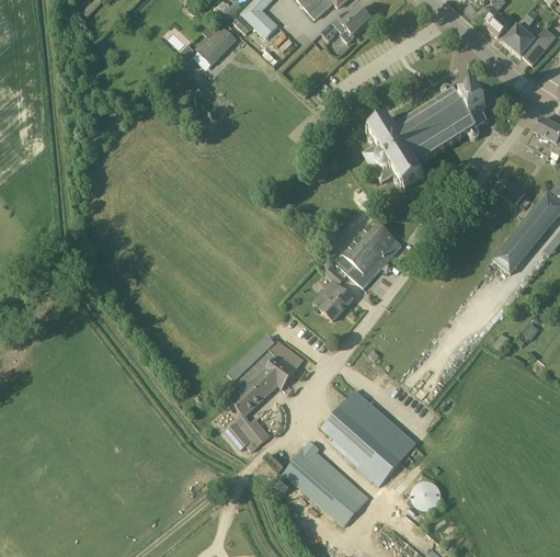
[(261,9),(270,0),(251,0),(239,12),(264,37),(276,24),(261,9)]
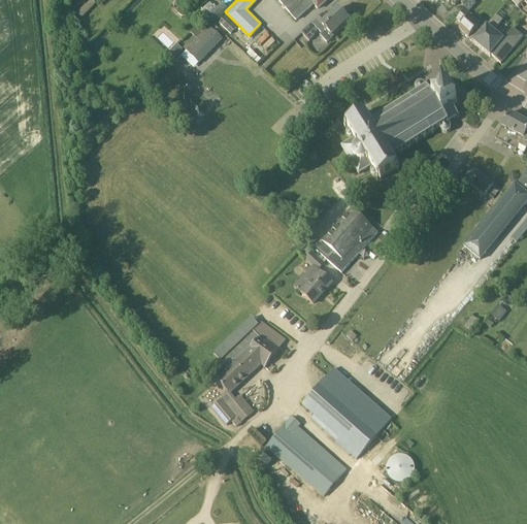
[(280,0),(289,10),(290,10),(295,17),(305,7),(313,1),(317,5),(323,0),(280,0)]
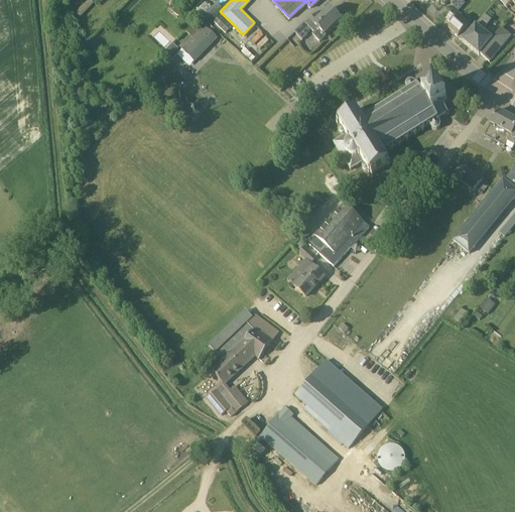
[(217,8),(212,3),(209,6),(205,1),(201,5),(210,15),(217,8)]
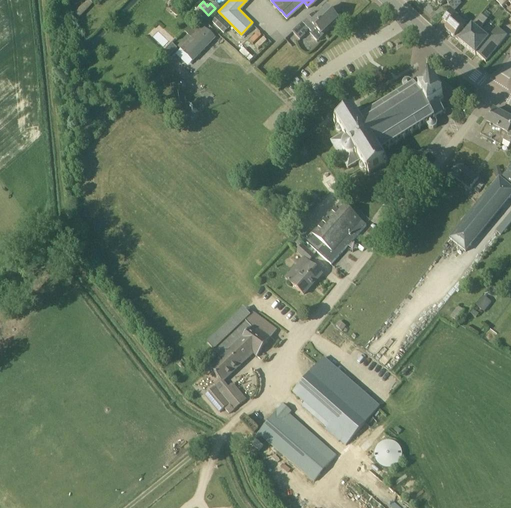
[(179,9),(174,4),(170,8),(175,13),(179,9)]
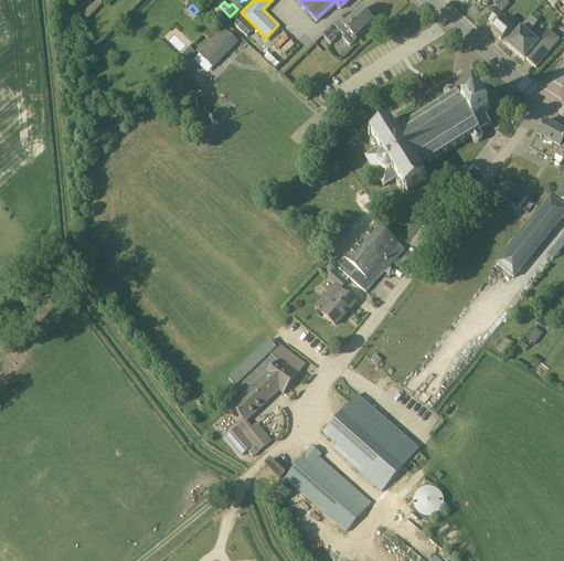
[(357,36),(355,34),(372,18),(361,6),(350,16),(346,11),(333,22),(332,21),(321,32),(329,40),(339,30),(342,33),(341,34),(349,43),(357,36)]
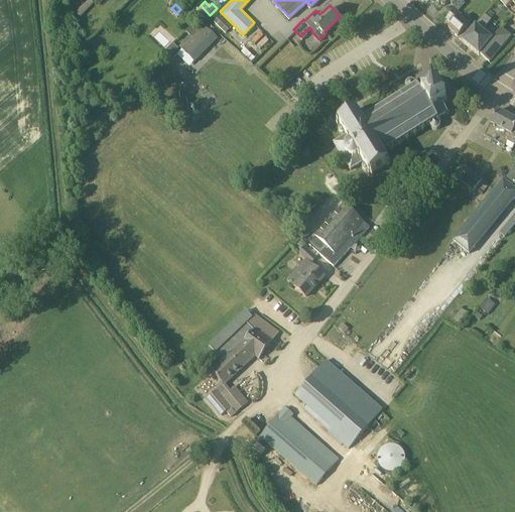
[(452,22),(447,26),(461,39),(468,30),(476,21),(473,17),(468,23),(463,17),(459,14),(461,12),(454,6),(444,15),(452,22)]
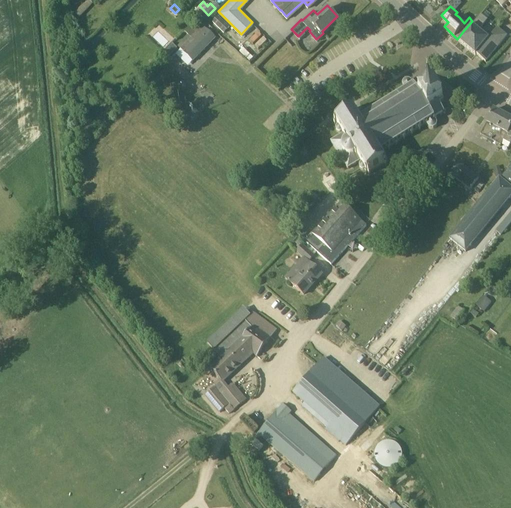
[(479,12),(472,21),(464,30),(457,39),(474,52),(475,52),(484,60),(507,35),(498,27),(488,37),(477,28),(486,18),(479,12)]
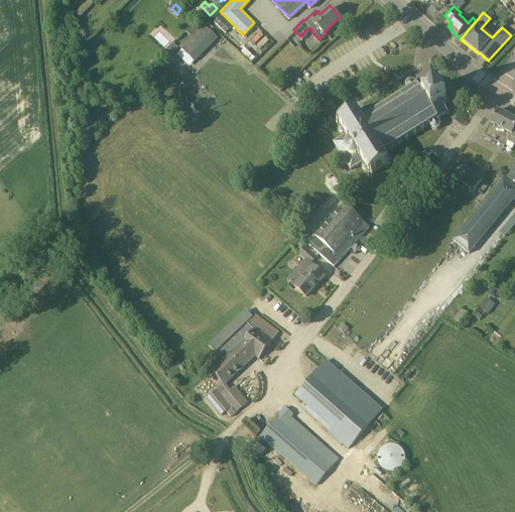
[(219,13),(213,19),(225,30),(231,24),(219,13)]
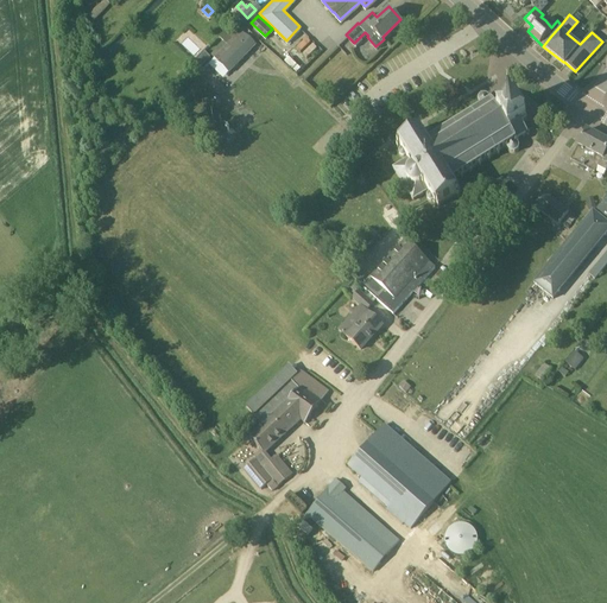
[(320,43),(326,36),(313,23),(307,30),(320,43)]
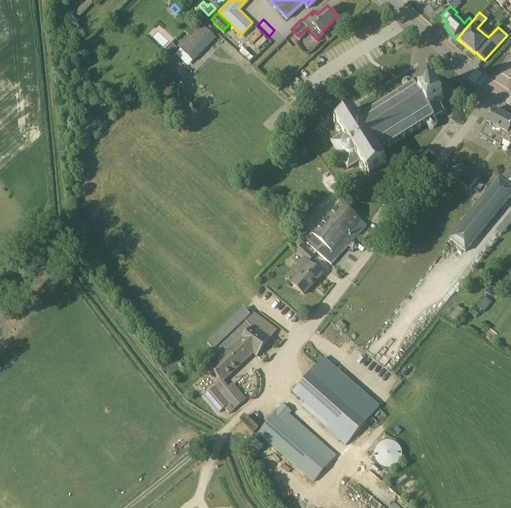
[(184,28),(188,32),(190,34),(190,35),(198,27),(195,23),(194,25),(190,21),(184,28)]
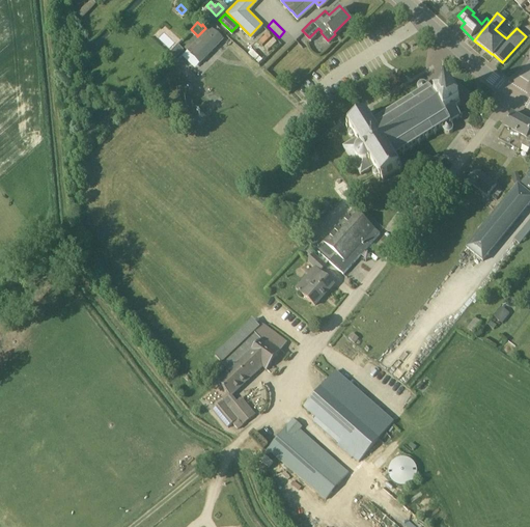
[(222,37),(214,28),(191,52),(199,61),(222,37)]
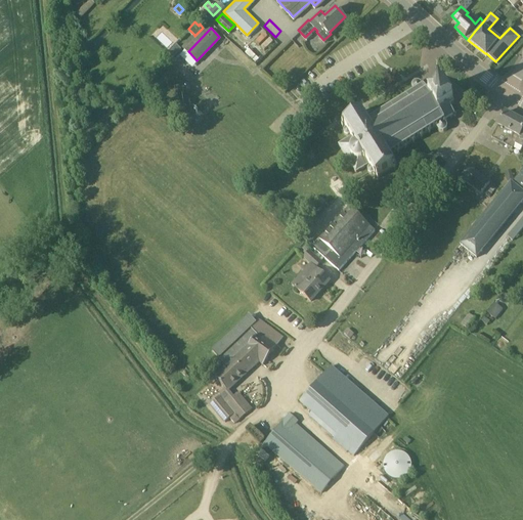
[(166,51),(171,56),(180,46),(176,42),(166,51)]
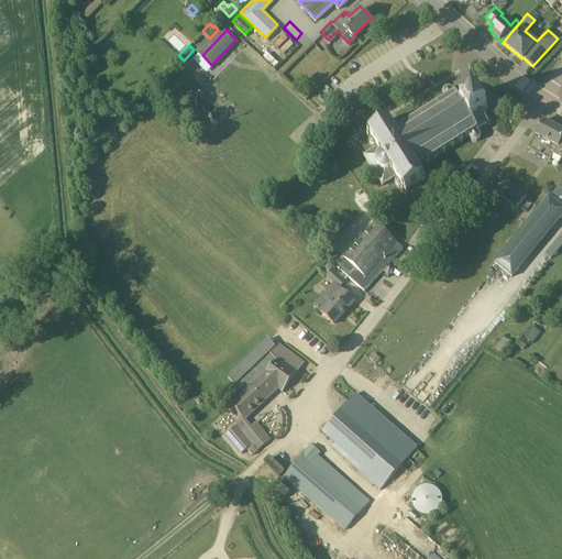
[(443,95),(444,97),(438,101),(437,99),(434,100),(436,102),(429,107),(428,105),(426,106),(427,108),(420,112),(419,110),(418,111),(419,113),(412,117),(411,116),(409,117),(410,118),(404,122),(403,120),(400,121),(401,123),(396,128),(395,125),(393,127),(388,121),(390,119),(389,118),(387,119),(386,117),(384,118),(385,119),(370,129),(368,128),(367,129),(367,130),(365,132),(366,134),(370,133),(371,134),(370,135),(368,136),(368,138),(368,139),(368,140),(368,141),(370,141),(370,142),(371,142),(372,142),(373,142),(374,142),(375,142),(376,144),(363,153),(382,183),(395,173),(397,177),(396,177),(395,178),(395,179),(395,181),(395,182),(395,183),(396,183),(396,184),(397,184),(398,184),(399,184),(400,184),(401,185),(400,186),(401,188),(404,187),(405,189),(407,188),(406,186),(421,177),(422,178),(425,177),(423,175),(425,174),(423,172),(421,173),(417,166),(419,165),(418,164),(425,160),(426,162),(428,161),(427,159),(433,154),(434,156),(436,155),(434,153),(442,150),(442,151),(444,150),(443,149),(450,144),(451,145),(453,144),(452,143),(459,139),(460,141),(461,140),(460,138),(467,133),(469,135),(469,136),(470,136),(471,138),(473,139),(474,139),(475,139),(476,139),(477,138),(478,138),(478,136),(478,135),(480,135),(480,134),(480,133),(480,132),(478,131),(478,130),(477,129),(477,127),(486,121),(487,123),(488,122),(487,120),(489,119),(488,118),(487,119),(482,111),(488,108),(476,89),(471,94),(466,85),(467,84),(467,83),(465,84),(464,83),(462,84),(463,85),(454,91),(452,88),(451,87),(450,86),(449,86),(448,86),(445,86),(444,86),(443,87),(442,89),(442,90),(442,91),(442,92),(442,94),(443,95)]
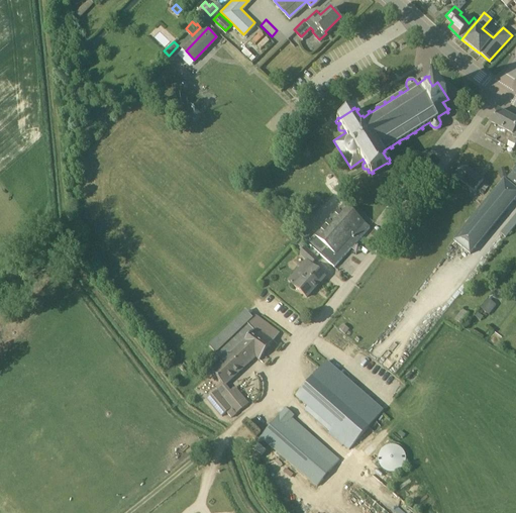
[(515,117),(498,108),(484,133),(504,144),(507,138),(514,142),(515,138),(515,117)]
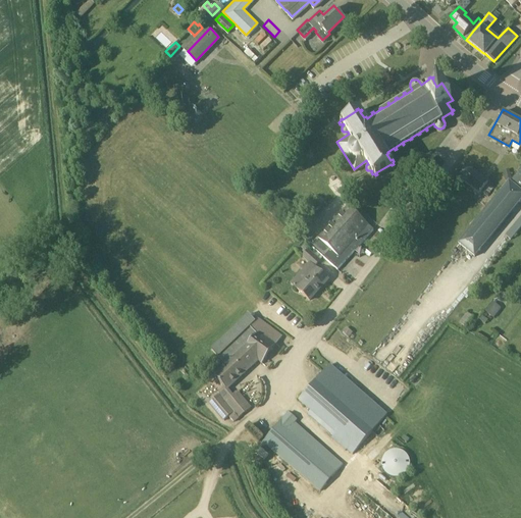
[(520,163),(511,176),(509,179),(508,178),(457,240),(473,254),(520,195),(520,163)]
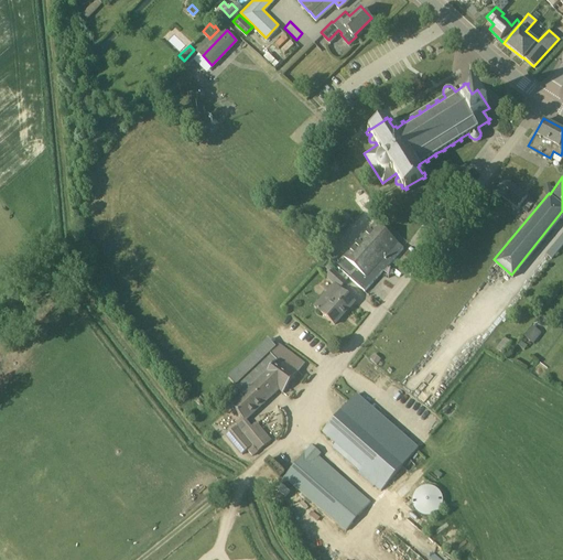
[(527,194),(504,176),(495,189),(517,206),(527,194)]
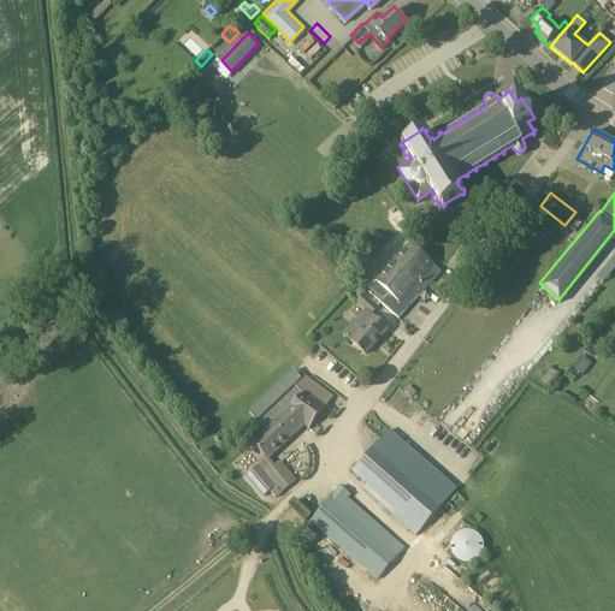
[(603,208),(599,196),(592,199),(596,211),(603,208)]
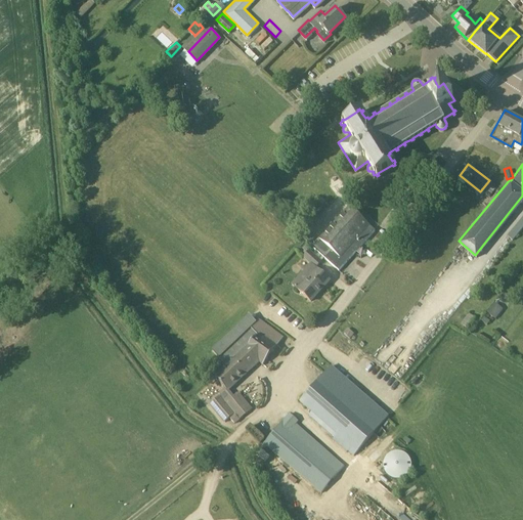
[(374,228),(349,206),(313,246),(338,268),(374,228)]
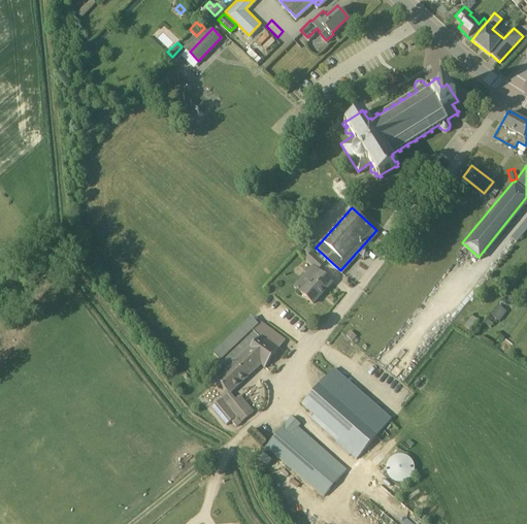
[(331,281),(318,268),(323,261),(309,251),(304,257),(311,263),(293,284),(313,301),(331,281)]
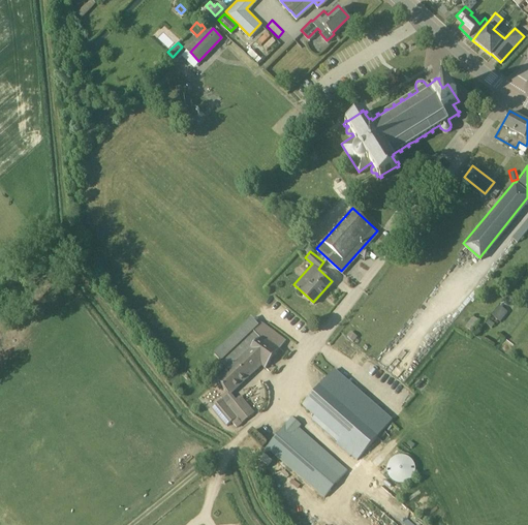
[(498,303),(491,312),(500,319),(507,309),(498,303)]
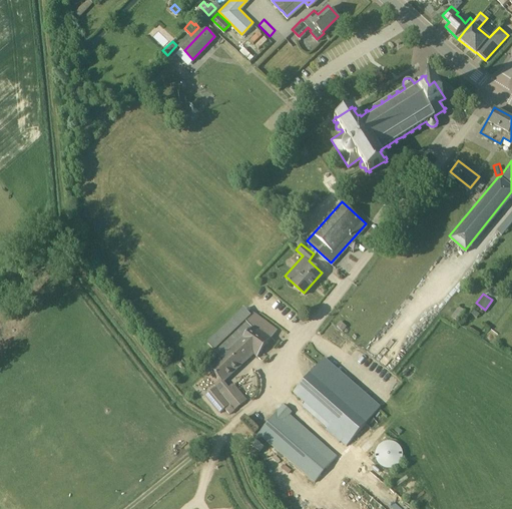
[(465,309),(458,305),(451,315),(457,320),(465,309)]
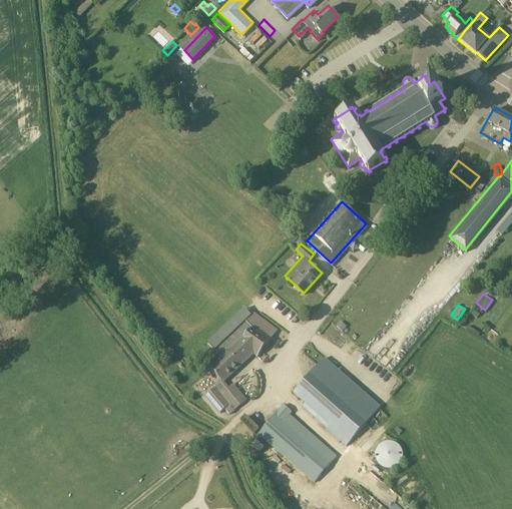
[(221,379),(252,351),(257,355),(277,328),(252,310),(250,313),(244,307),(208,341),(221,356),(210,367),(221,379)]
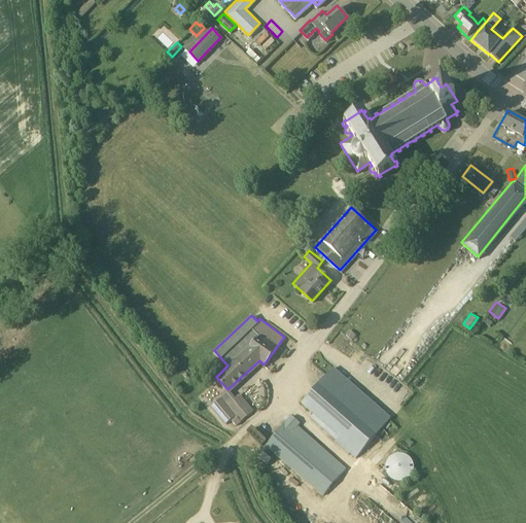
[(348,327),(344,333),(351,338),(355,333),(348,327)]
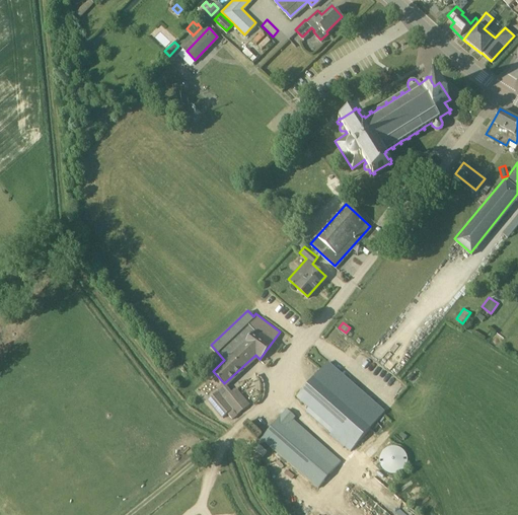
[(326,360),(296,395),(305,402),(353,445),(384,410),(326,360)]
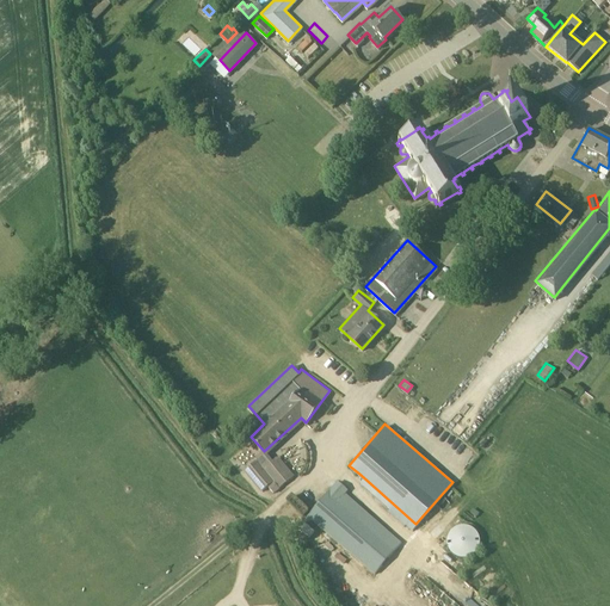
[(244,469),(260,489),(267,483),(273,490),(277,488),(293,474),(277,456),(272,461),(264,451),(244,469)]
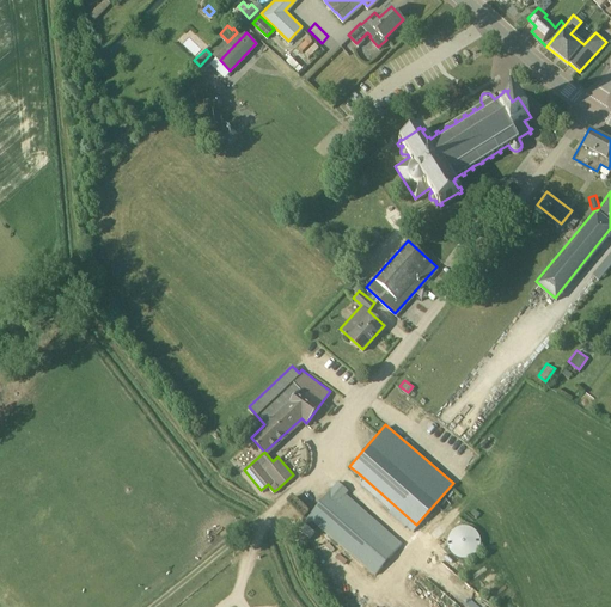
[(298,472),(305,464),(295,455),(288,464),(298,472)]
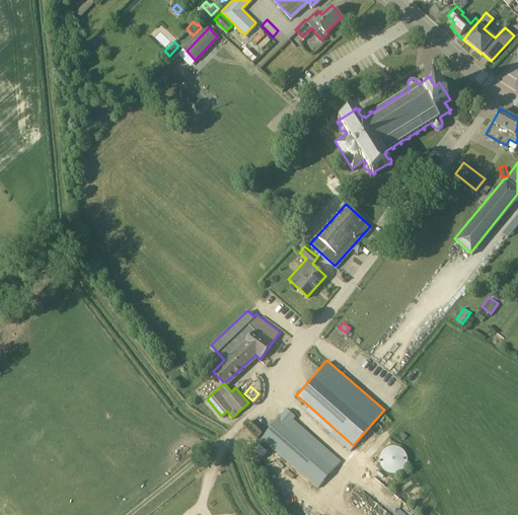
[(288,422),(294,414),(286,407),(261,436),(317,486),(336,463),(288,422)]
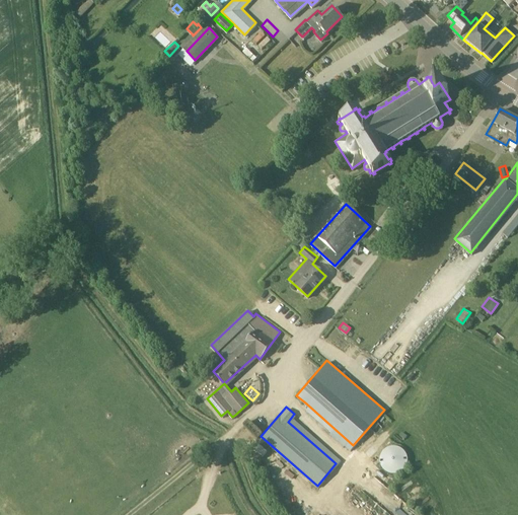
[(407,454),(405,452),(403,450),(402,448),(400,446),(397,445),(395,444),(393,444),(390,444),(388,445),(385,446),(383,447),(382,449),(380,451),(379,454),(379,456),(379,459),(379,461),(380,464),(381,466),(383,468),(385,469),(387,470),(390,471),(392,471),(395,471),(397,471),(400,469),(402,468),(403,466),(405,464),(407,462),(407,459),(407,457),(407,454)]
